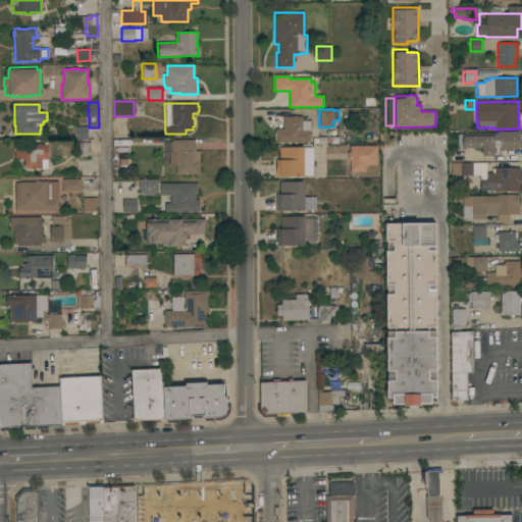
[(293,116),(297,116),(302,116),(302,131),(310,131),(310,143),(275,143),(275,140),(274,140),(274,133),(275,133),(275,129),(283,129),(283,116),(293,116)]
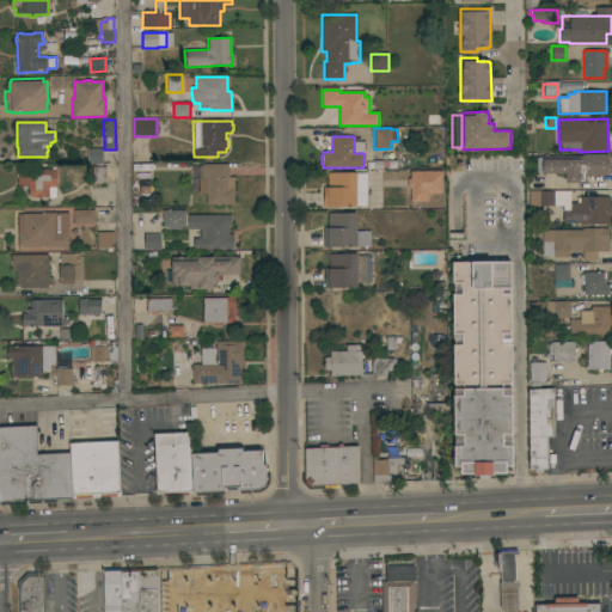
[(102,148),(103,164),(90,164),(90,161),(87,161),(87,151),(89,151),(89,148),(102,148)]
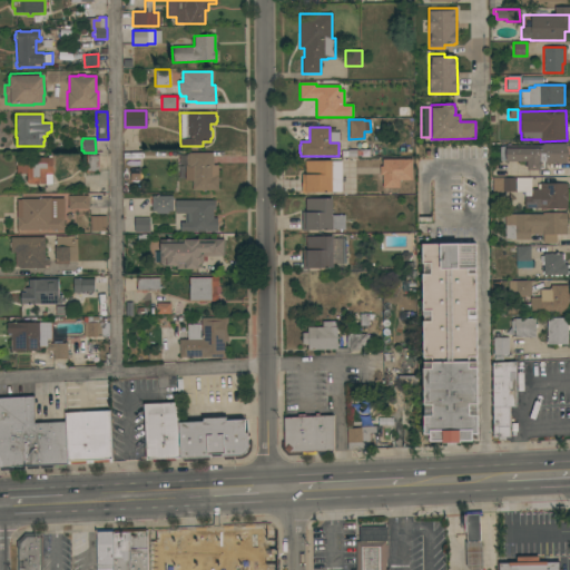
[(566,164),(546,164),(546,170),(527,170),(527,161),(500,161),(500,146),(543,146),(542,144),(566,144),(566,164)]
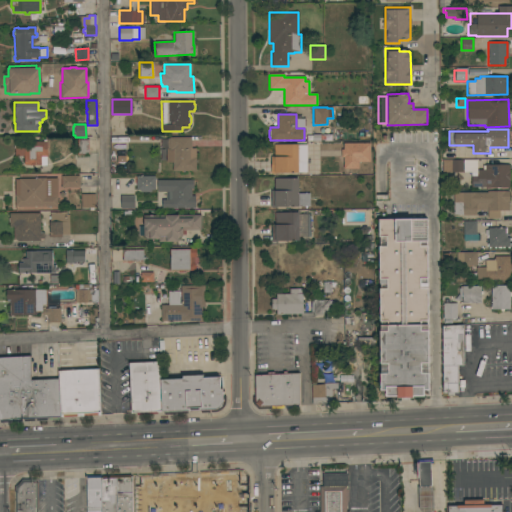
[(196,171),(173,171),(173,162),(166,162),(166,148),(167,148),(167,138),(169,138),(169,137),(191,137),(191,148),(195,148),(196,171)]
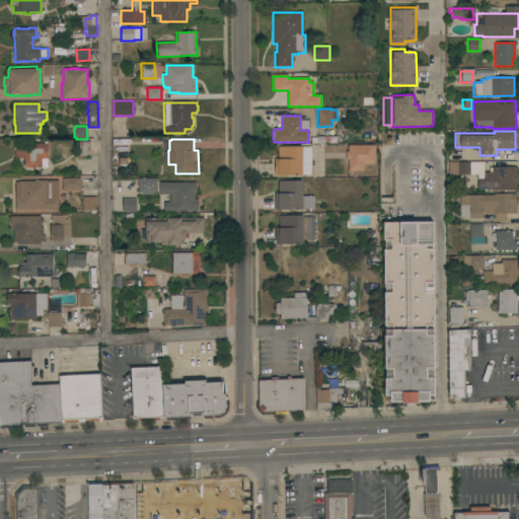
[(44,144),(44,142),(47,142),(47,144),(48,144),(48,158),(42,159),(42,162),(44,162),(44,165),(42,165),(42,167),(24,167),(24,159),(22,159),(22,158),(15,158),(15,150),(14,150),(13,147),(15,147),(15,144),(44,144)]
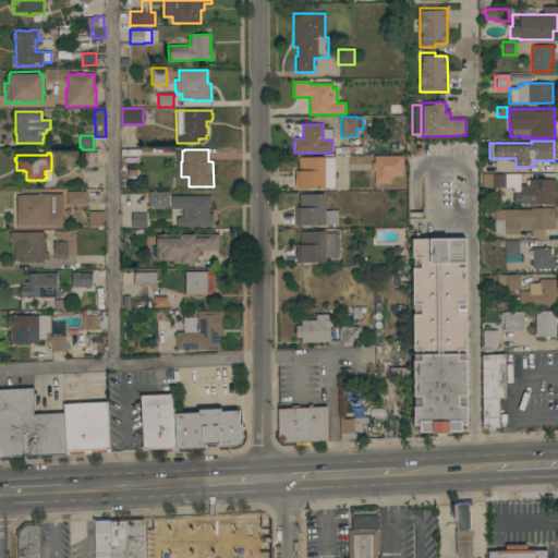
[(96,169),(84,169),(84,168),(82,168),(82,161),(84,161),(84,153),(96,153),(96,169)]
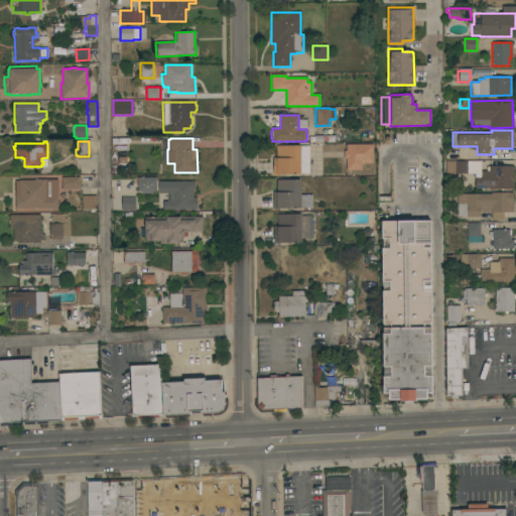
[(300,145),(300,146),(308,146),(309,173),(300,173),(300,174),(272,174),(272,157),(276,157),(276,145),(300,145)]
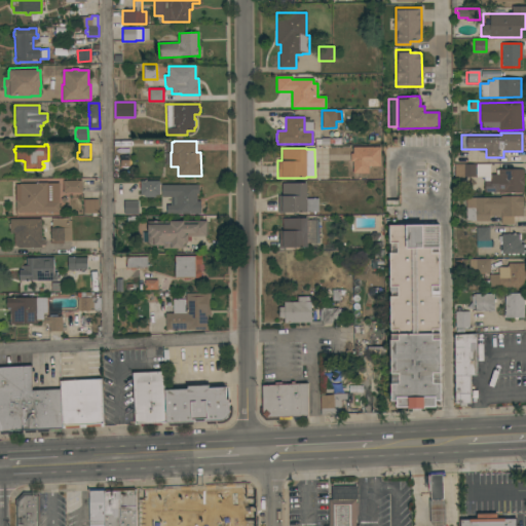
[(379,148),(350,148),(350,175),(367,175),(367,167),(379,167),(379,148)]
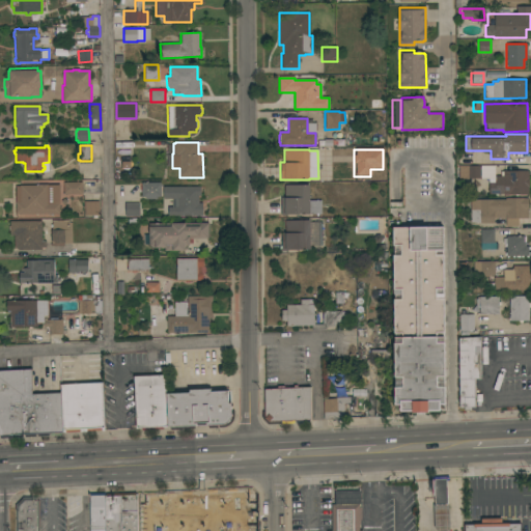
[(481,166),(481,178),(457,178),(457,166),(481,166)]
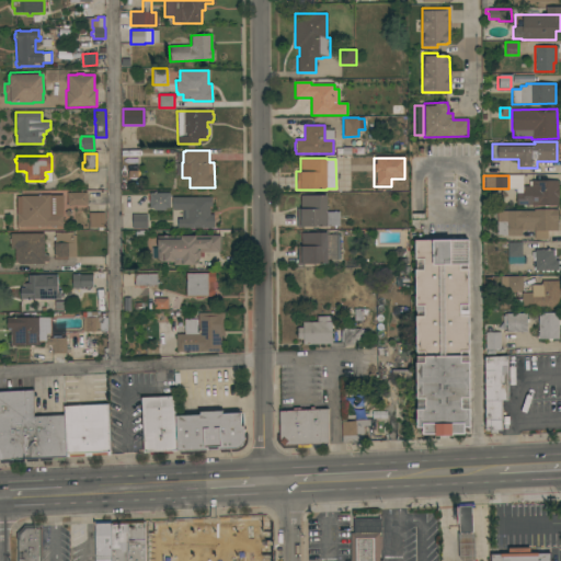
[(516,189),(523,187),(523,186),(529,186),(529,182),(531,182),(531,181),(558,180),(558,205),(531,206),(531,205),(516,205),(516,189)]
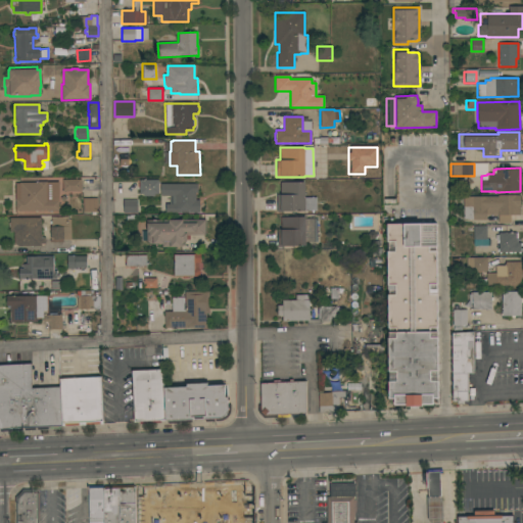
[(81,180),(81,192),(62,192),(62,180),(81,180)]
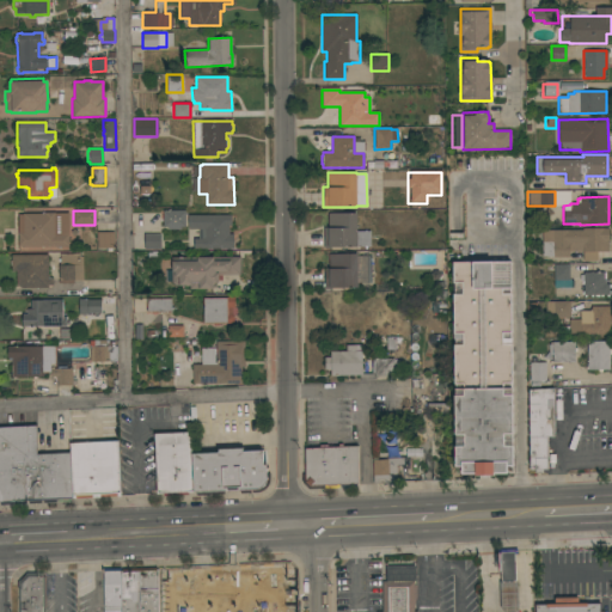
[(184,210),(185,227),(181,227),(181,230),(167,230),(167,227),(163,227),(163,224),(158,224),(158,210),(184,210)]
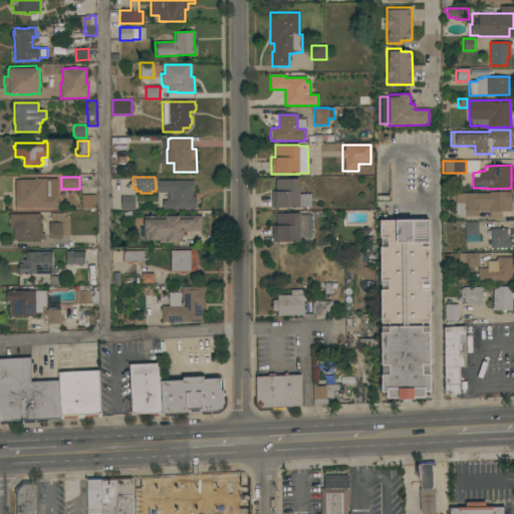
[(37,180),(37,179),(46,179),(57,179),(57,207),(15,207),(15,180),(19,180),(37,180)]
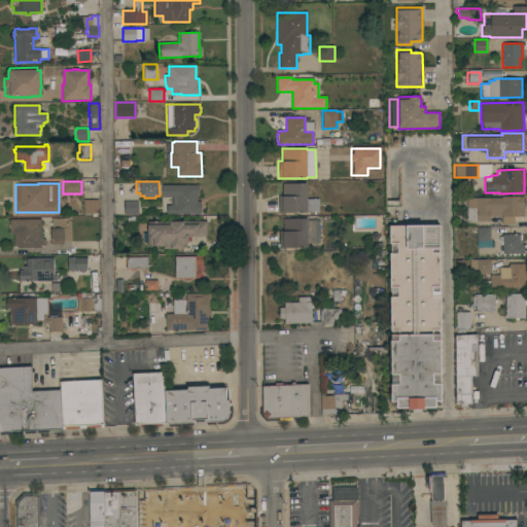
[(307,183),(307,199),(318,199),(318,212),(307,212),(307,213),(282,213),(282,214),(278,214),(278,196),(282,196),(282,183),(307,183)]
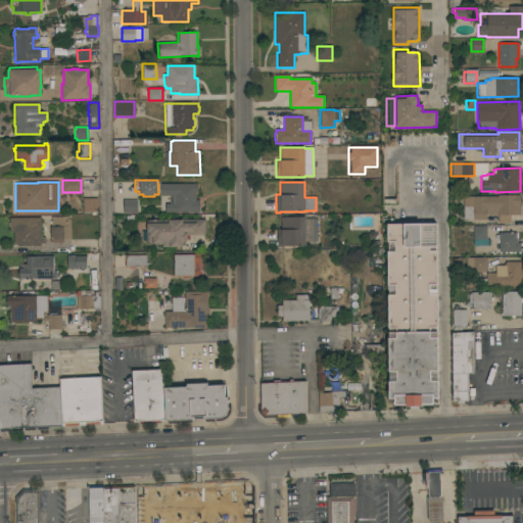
[(197,184),(197,193),(195,193),(195,200),(198,200),(198,212),(164,212),(164,204),(170,204),(170,196),(160,196),(160,184),(197,184)]
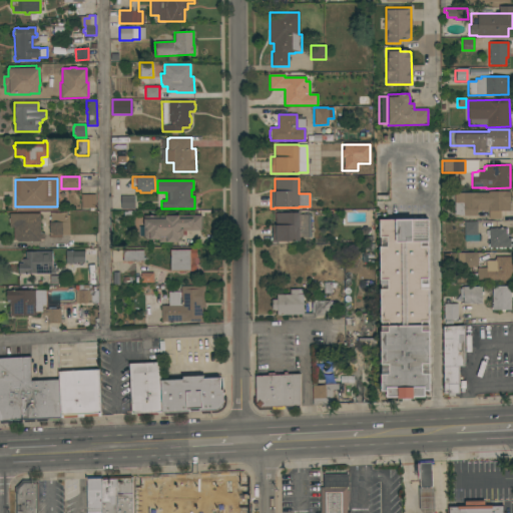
[(488,192),(488,191),(509,191),(509,210),(500,211),(500,218),(488,218),(488,210),(477,210),(477,215),(464,215),(454,215),(454,192),(488,192)]
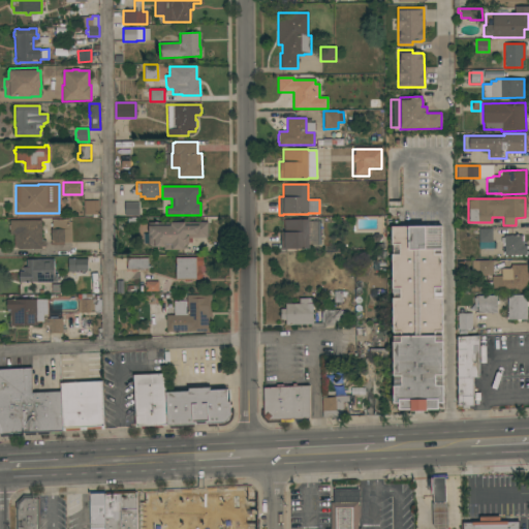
[(98,200),(98,215),(84,215),(84,200),(98,200)]
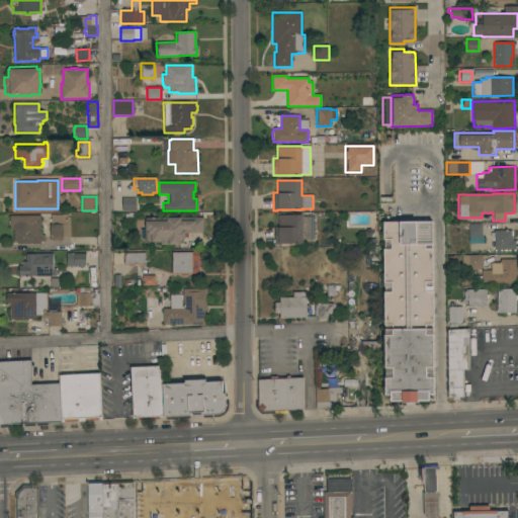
[(135,210),(121,210),(121,198),(135,198),(135,210)]
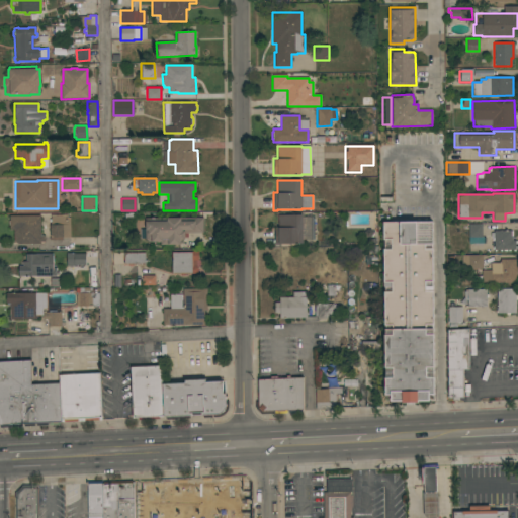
[(67,214),(67,218),(70,218),(70,238),(62,238),(62,240),(49,240),(49,237),(50,237),(50,225),(51,225),(51,222),(49,222),(49,220),(50,220),(50,216),(67,214)]
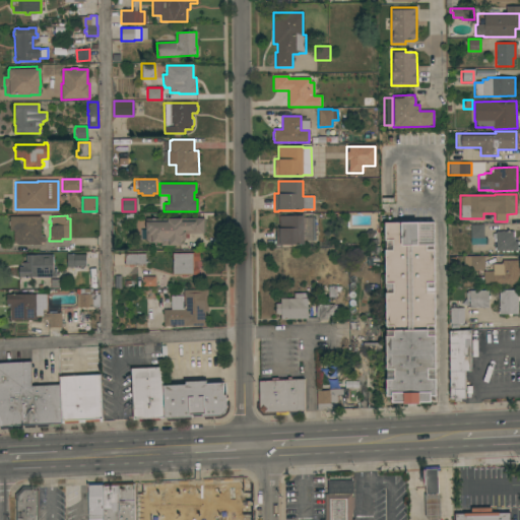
[(303,215),(303,217),(314,217),(315,240),(304,241),(304,245),(275,245),(275,228),(279,228),(279,216),(303,215)]
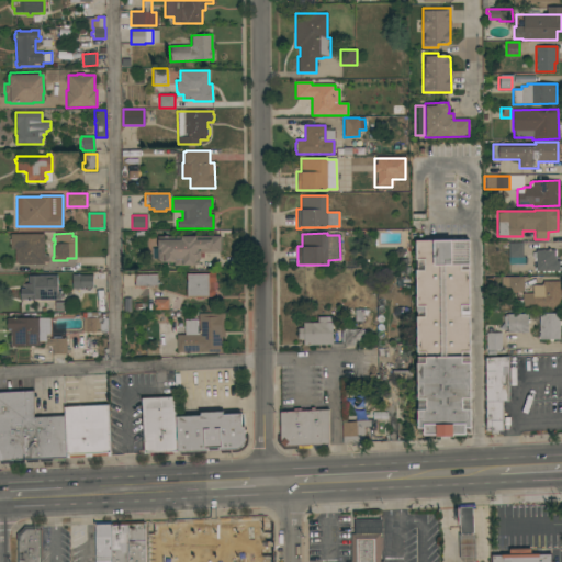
[(17,262),(15,262),(14,249),(10,249),(10,244),(10,239),(10,234),(44,234),(44,256),(48,256),(48,262),(44,262),(44,265),(20,265),(17,262)]
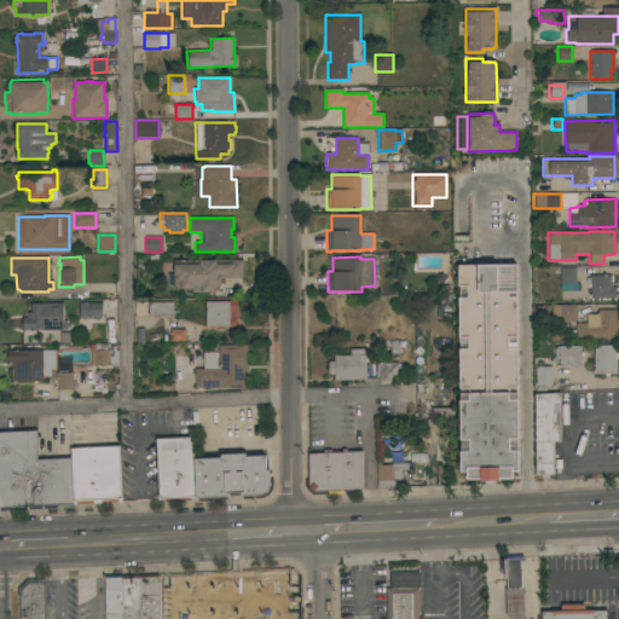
[(242,260),(242,278),(220,278),(220,285),(214,285),(215,293),(191,293),(191,289),(177,289),(173,285),(173,284),(162,284),(162,262),(173,262),(173,260),(242,260)]
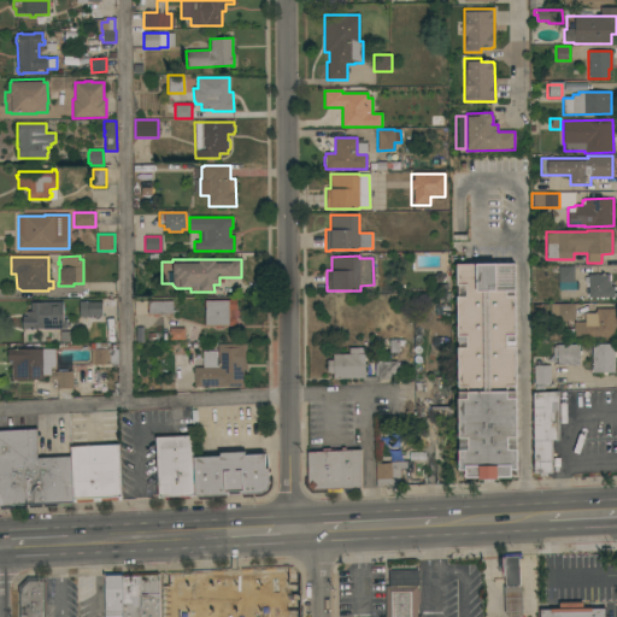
[(515,264),(517,470),(511,470),(511,477),(497,477),(497,479),(477,480),(477,479),(463,479),(463,471),(458,471),(456,264),(515,264)]
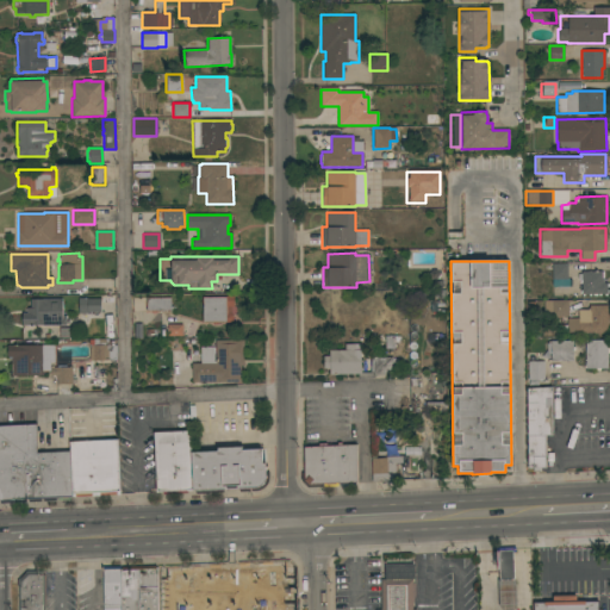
[(567,265),(567,279),(552,279),(552,265),(567,265)]
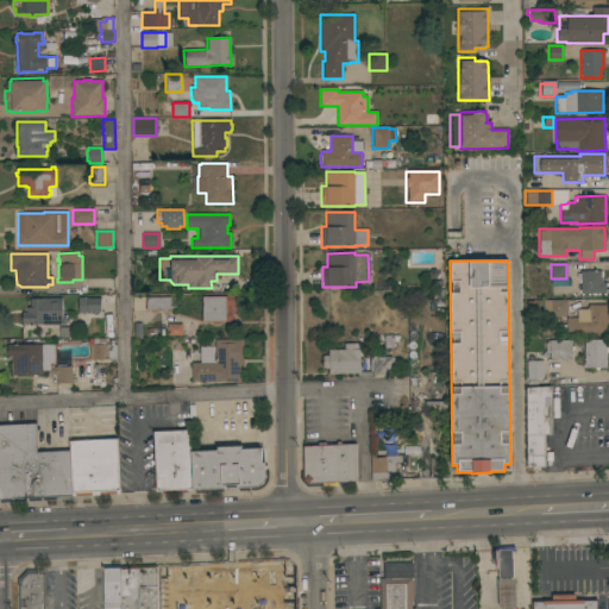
[(602,271),(602,282),(606,282),(606,294),(581,294),(581,271),(602,271)]
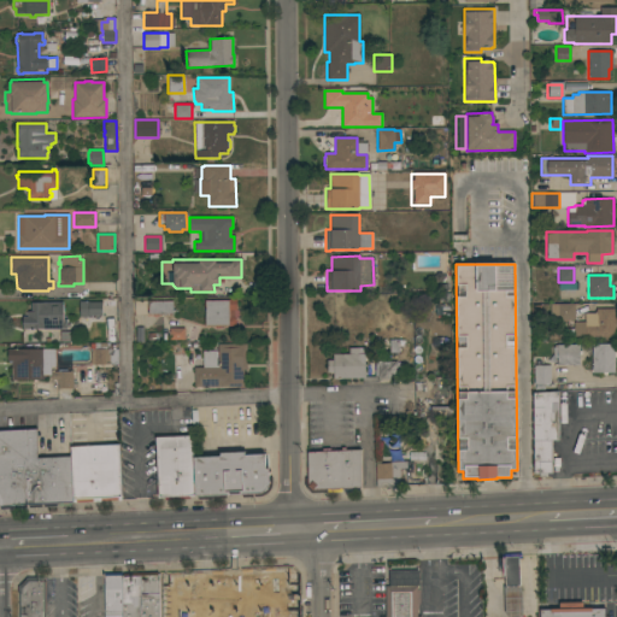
[(228,300),(228,299),(236,299),(236,310),(233,310),(234,318),(235,319),(235,324),(233,325),(222,325),(222,328),(215,328),(215,325),(205,325),(205,300),(228,300)]
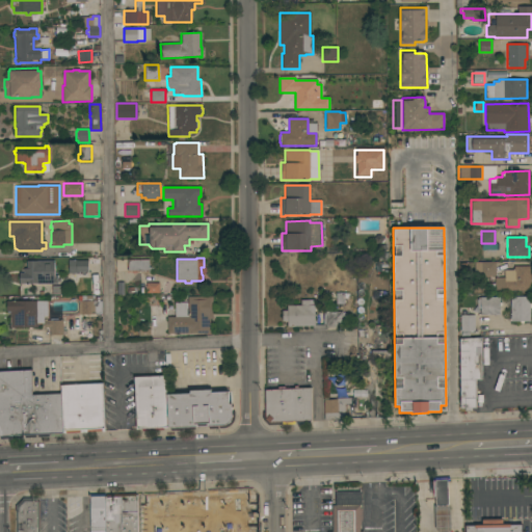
[(76,260),(76,261),(87,260),(87,272),(76,272),(76,273),(69,273),(68,260),(76,260)]
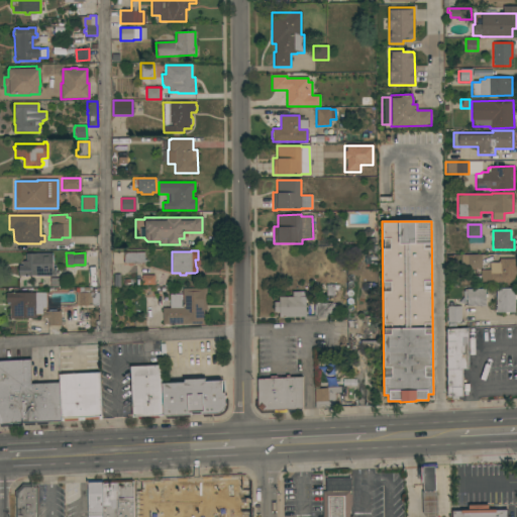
[(144,252),(144,260),(146,260),(146,265),(143,265),(143,264),(132,264),(132,265),(128,265),(128,264),(123,264),(123,252),(144,252)]
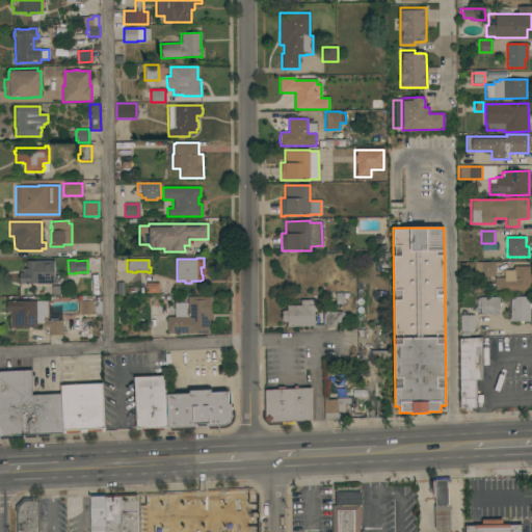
[(54,261),(54,275),(57,275),(57,284),(52,284),(52,285),(47,285),(47,284),(46,284),(46,285),(43,285),(43,284),(41,284),(41,285),(35,285),(35,284),(19,284),(19,273),(23,273),(23,269),(27,269),(27,261),(54,261)]
